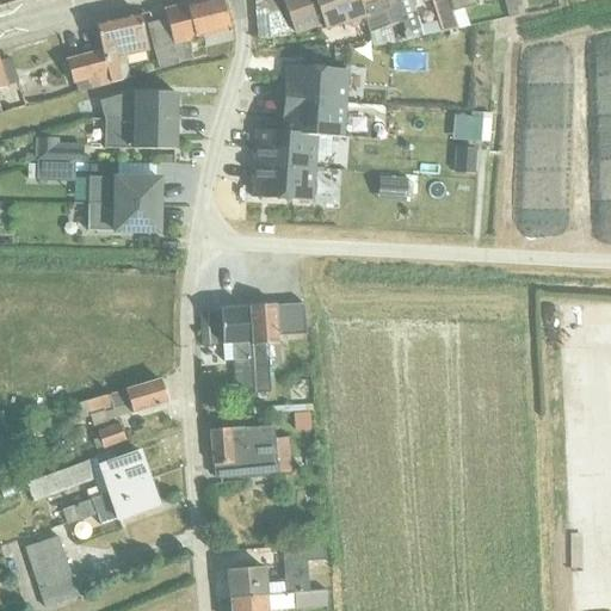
[(202,38),(204,48),(233,41),(221,0),(207,0),(164,11),(166,19),(173,45),(202,38)]
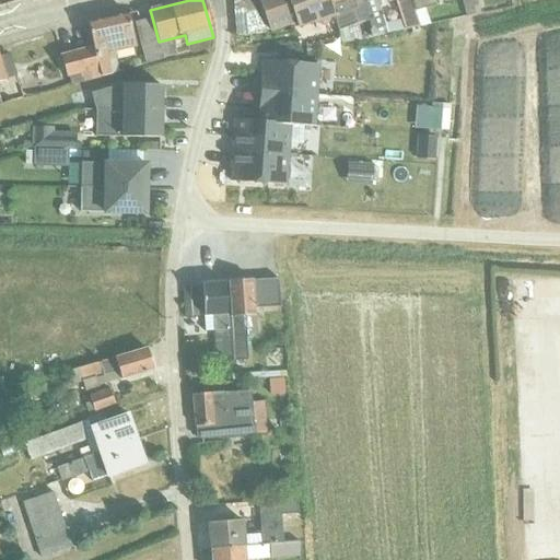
[(263,13),(257,0),(231,0),(234,34),(264,34),(259,14),(263,13)]
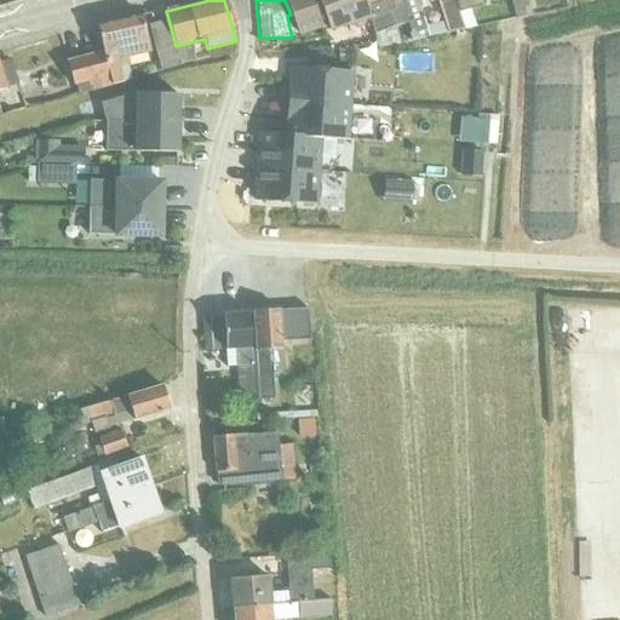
[(361,0),(285,0),(291,15),(298,33),(326,23),(329,33),(346,27),(346,28),(351,27),(356,29),(363,27),(366,22),(368,21),(361,0)]
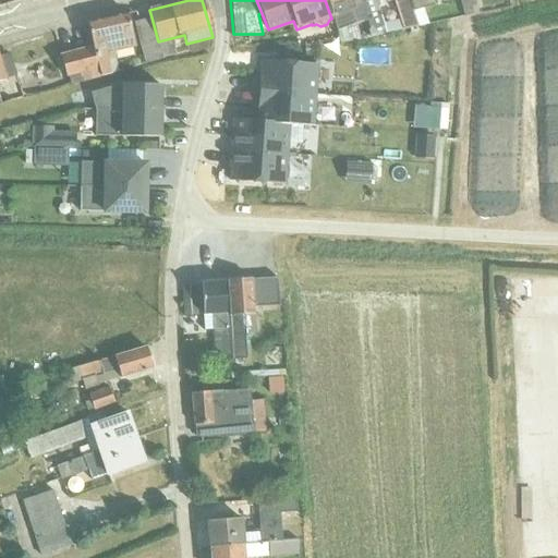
[(374,0),(325,0),(331,19),(340,44),(361,39),(356,25),(366,22),(370,29),(367,31),(370,37),(386,34),(383,24),(374,0)]
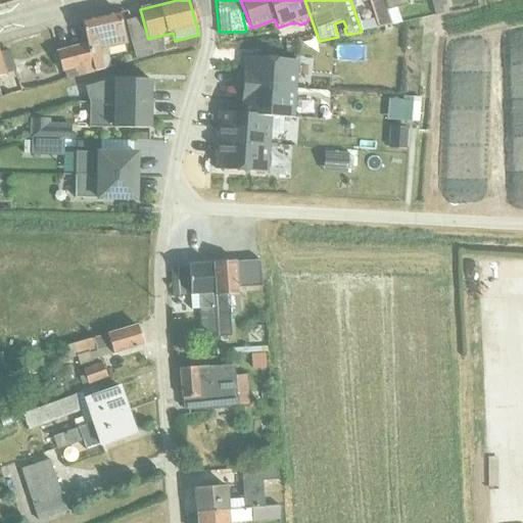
[(362,0),(363,2),(369,0),(375,19),(359,22),(362,32),(392,26),(387,11),(383,0),(362,0)]
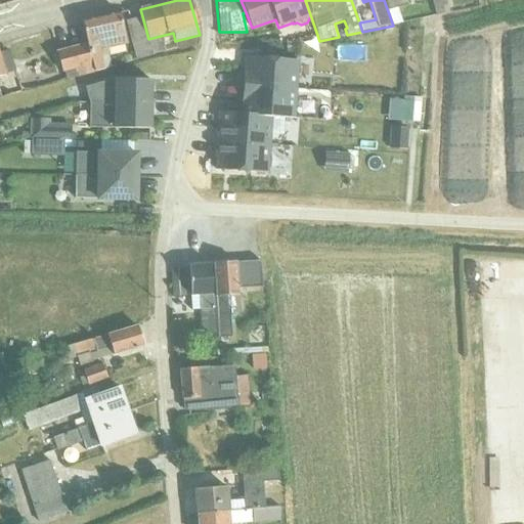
[(384,0),(388,11),(396,8),(409,4),(408,0),(384,0)]
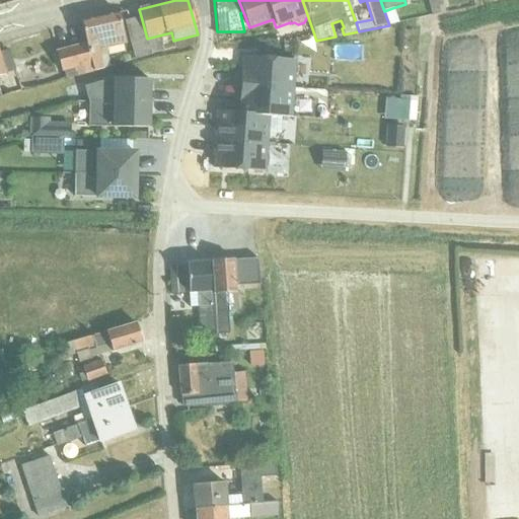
[(429,0),(433,16),(445,13),(443,5),(441,0),(429,0)]
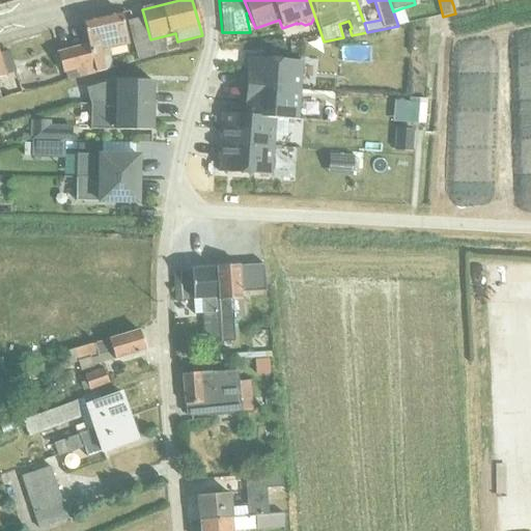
[(401,8),(393,11),(398,26),(407,23),(401,8)]
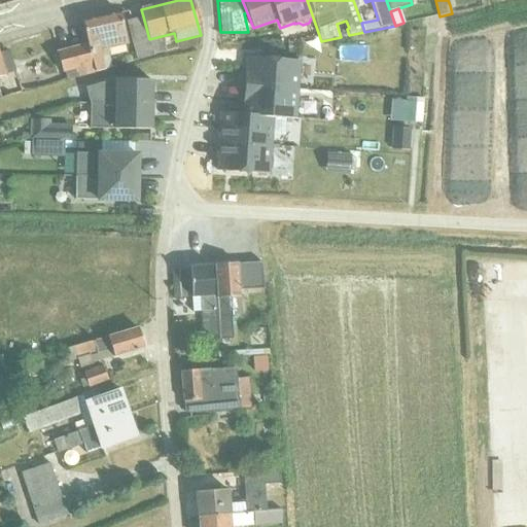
[(88,43),(96,72),(111,68),(107,49),(127,44),(119,13),(82,22),(88,43)]
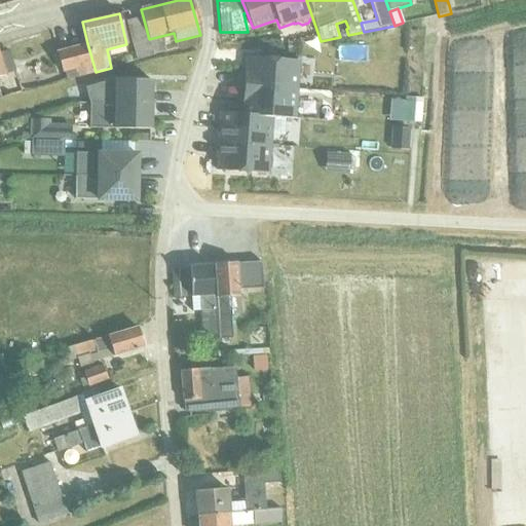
[(149,39),(143,16),(125,22),(137,61),(154,57),(149,39)]
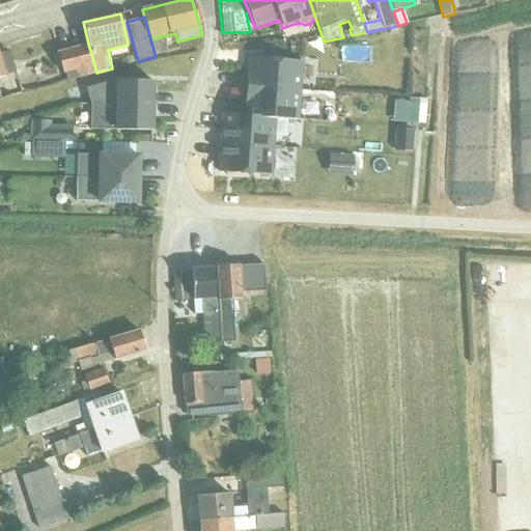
[(175,33),(150,39),(156,57),(168,53),(166,45),(177,42),(175,33)]
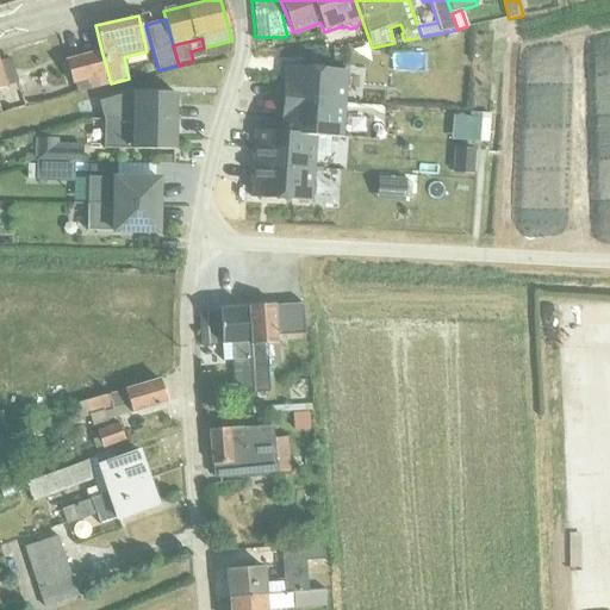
[(430,72),(431,47),(397,45),(396,69),(430,72)]
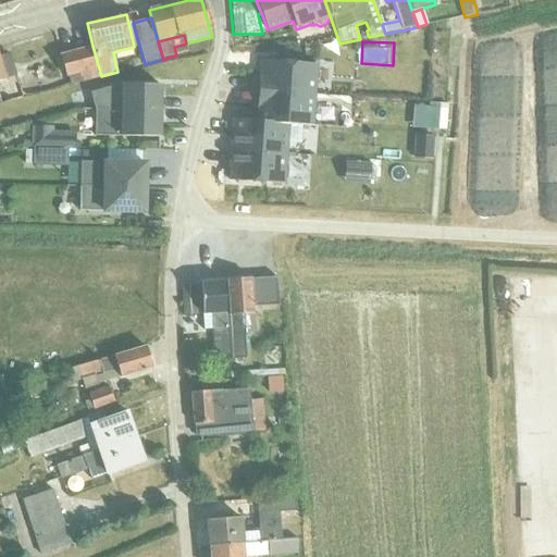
[(101,76),(93,46),(60,54),(65,77),(69,76),(71,85),(101,76)]
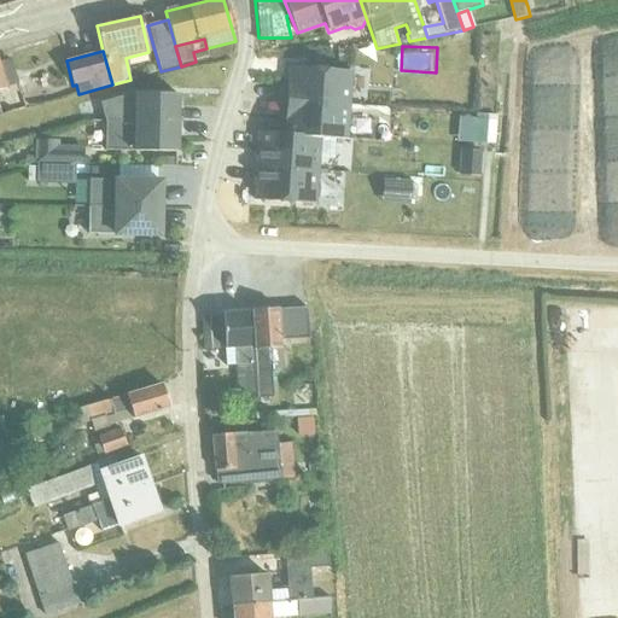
[(10,59),(0,62),(0,69),(6,87),(18,83),(10,59)]
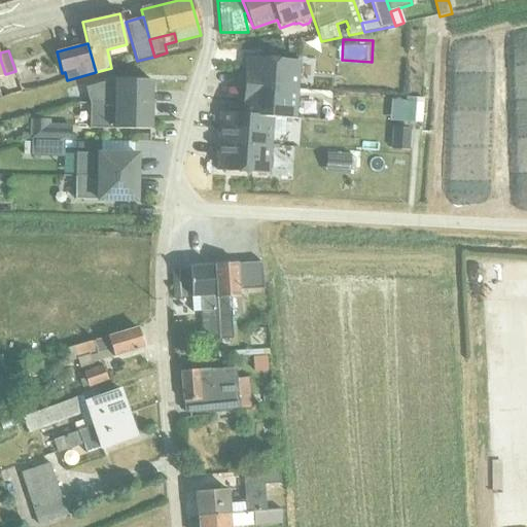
[(245,71),(244,86),(297,91),(299,61),(248,58),(247,71),(245,71)]
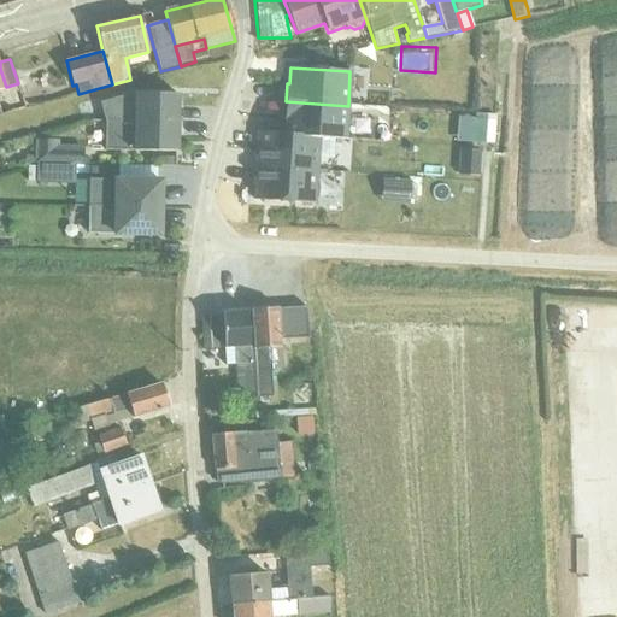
[(6,87),(0,69),(0,115),(25,106),(18,83),(6,87)]
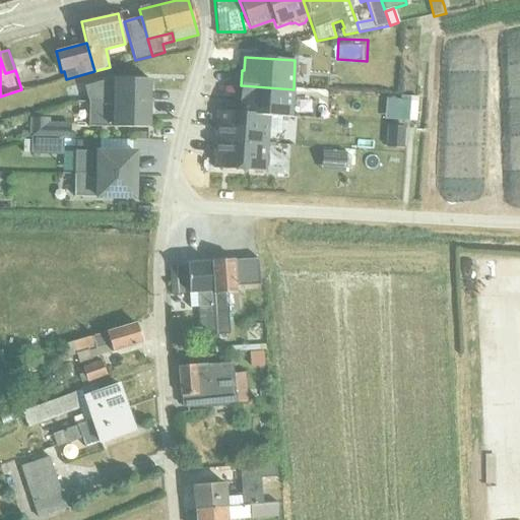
[(42,76),(22,81),(24,89),(45,83),(42,76)]
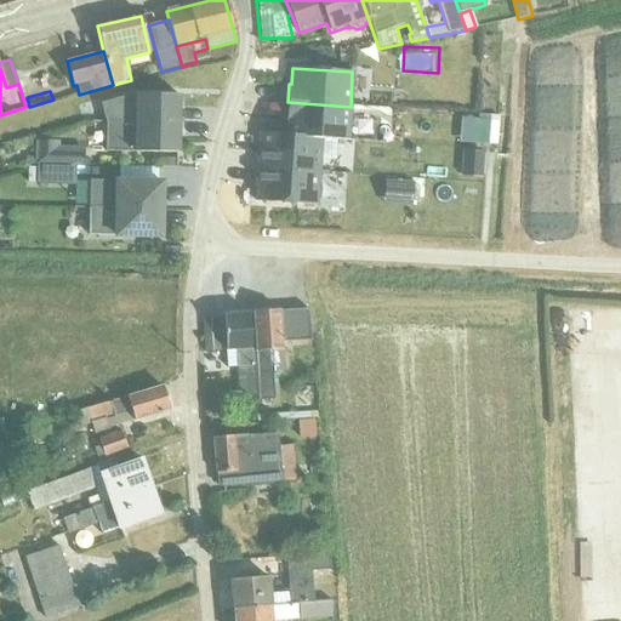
[(106,121),(178,124),(180,108),(178,108),(178,95),(135,95),(101,104),(106,121)]
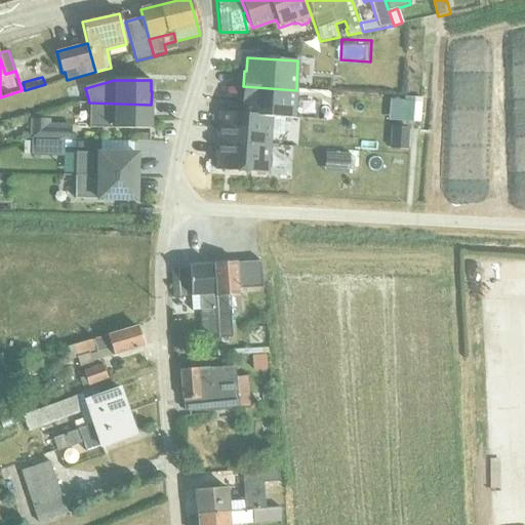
[(296,90),(243,86),(242,102),(243,102),(243,114),(271,116),(294,118),(296,90)]
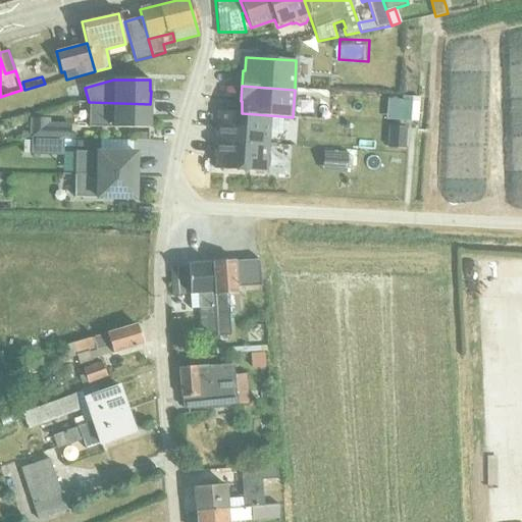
[(387,99),(386,120),(419,121),(420,98),(410,97),(410,100),(387,99)]
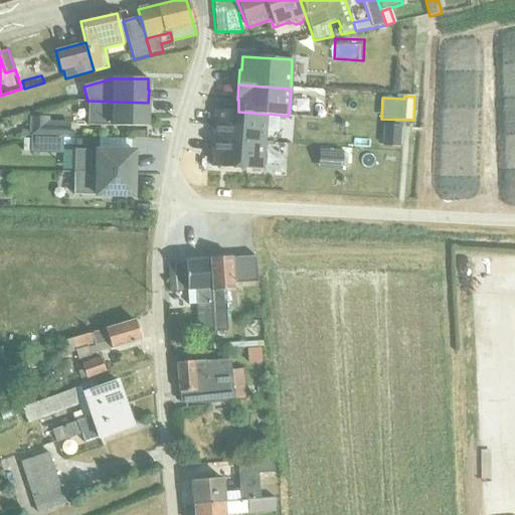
[(148,103),(88,101),(89,126),(137,127),(137,139),(146,139),(147,127),(147,117),(148,117),(148,103)]
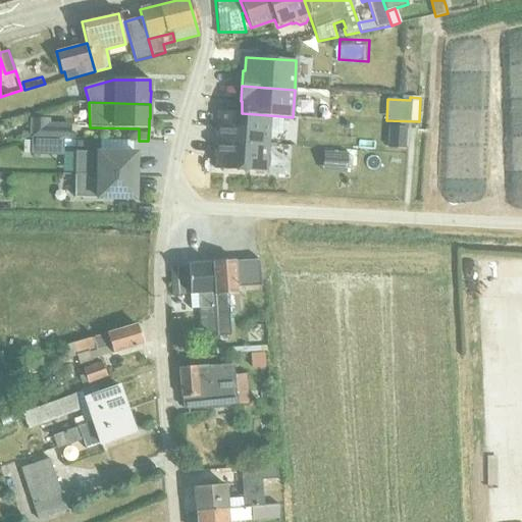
[(218,112),(216,141),(267,145),(269,115),(242,113),(218,112)]
